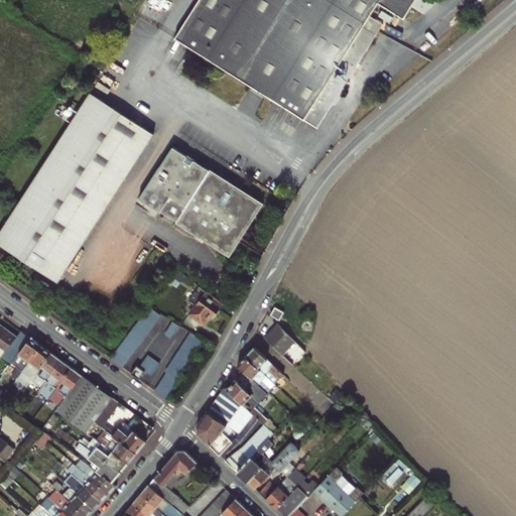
[(392,13),(400,18),(411,0),(197,0),(173,36),(314,125),(381,23),(368,14),(370,11),(387,21),(392,13)]
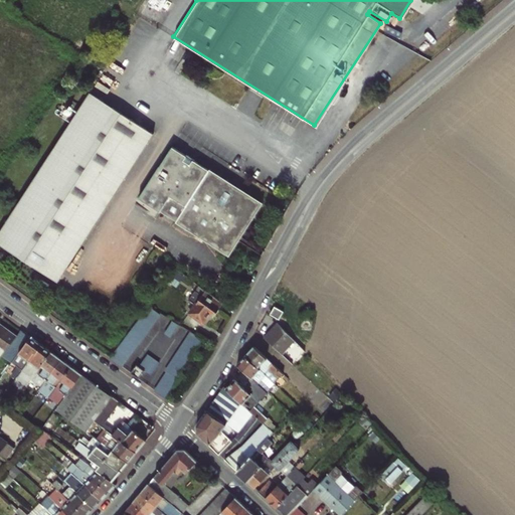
[(409,21),(436,1),(434,0),(413,0),(402,17),(409,21)]
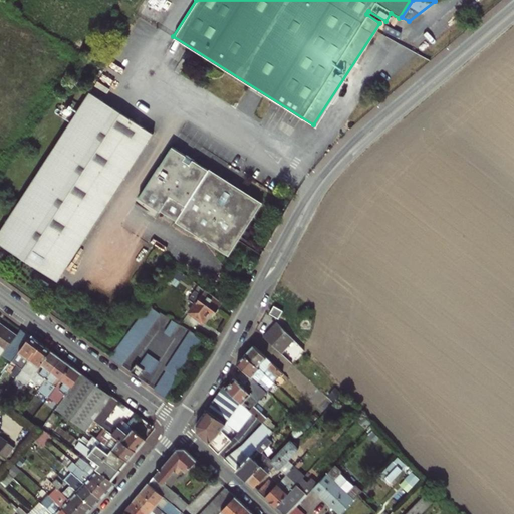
[(150,132),(86,92),(0,230),(0,245),(57,281),(150,132)]
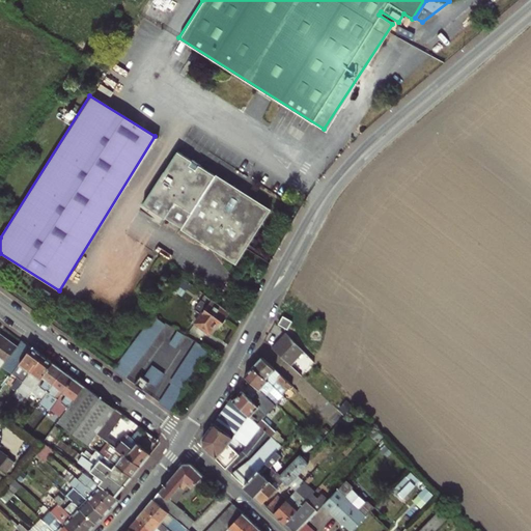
[(189,159),(175,150),(163,171),(162,170),(141,204),(164,218),(165,217),(235,260),(268,206),(197,164),(198,163),(190,158),(189,159)]
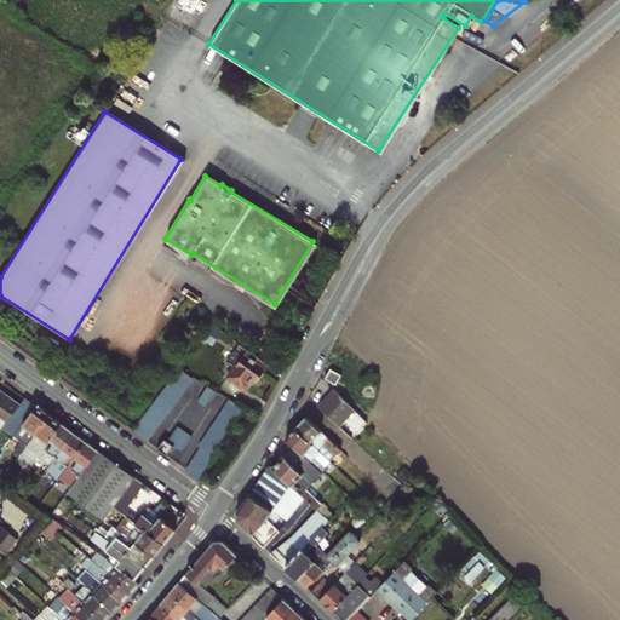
[(212,326),(204,337),(211,342),(219,331),(212,326)]
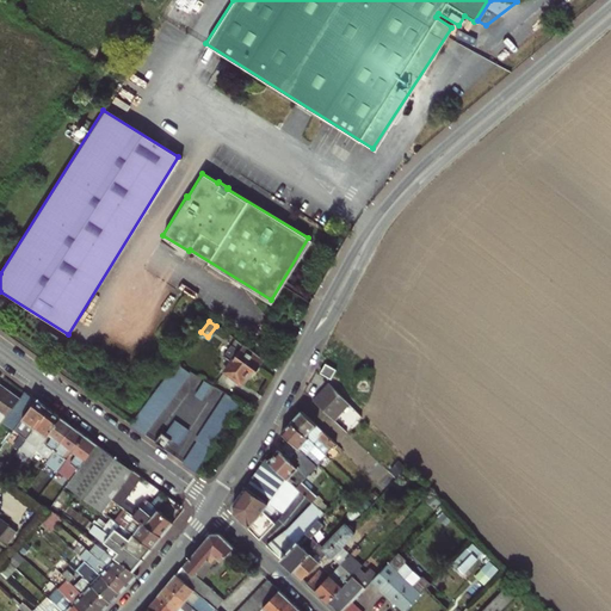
[(265,362),(240,344),(238,347),(235,344),(226,357),(233,363),(227,371),(242,383),(251,371),(255,374),(265,362)]
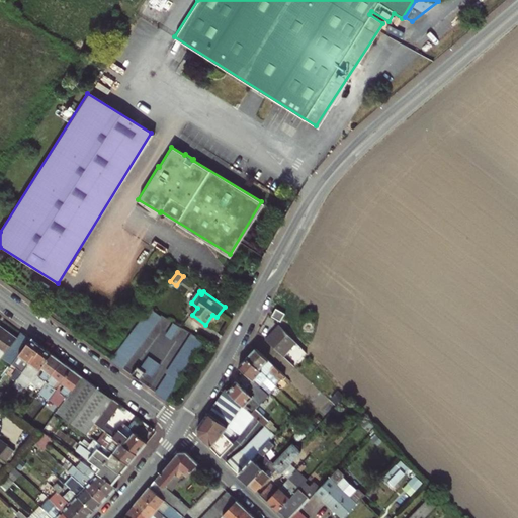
[(283,314),(274,308),(269,317),(279,322),(283,314)]
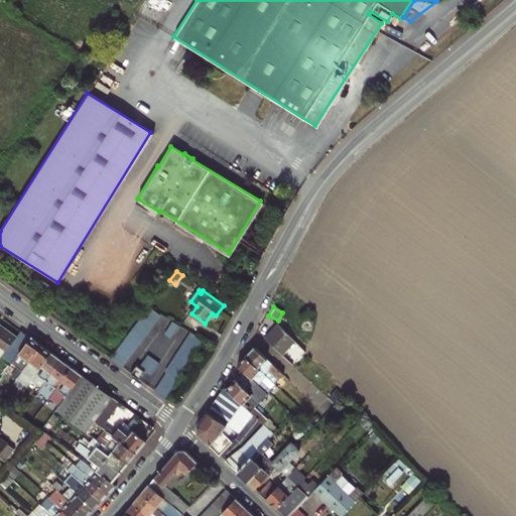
[(149,307),(110,359),(121,367),(160,314),(149,307)]
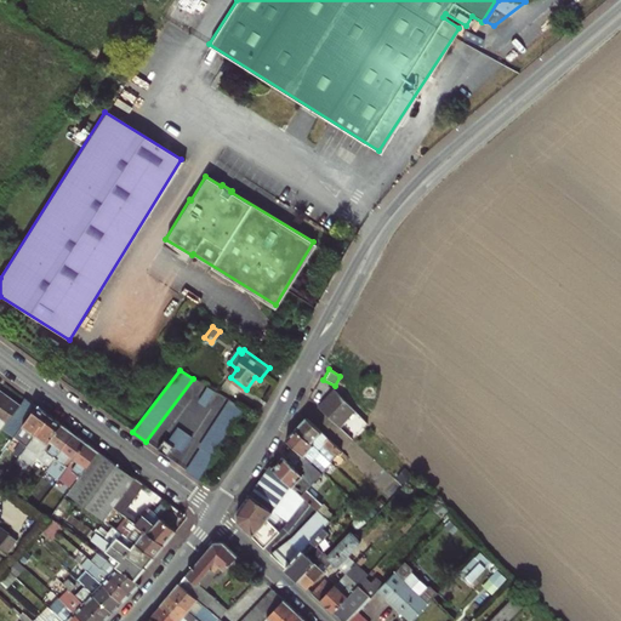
[(319,403),(340,426),(358,409),(336,387),(319,403)]
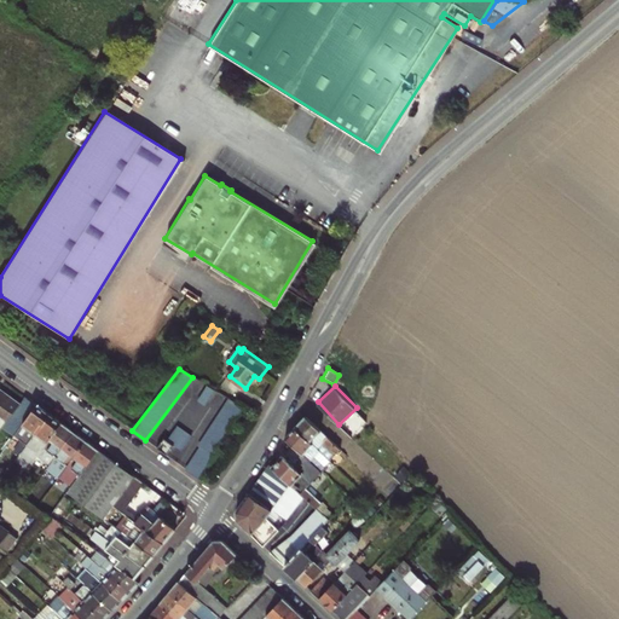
[(215,392),(207,387),(197,399),(206,405),(215,392)]
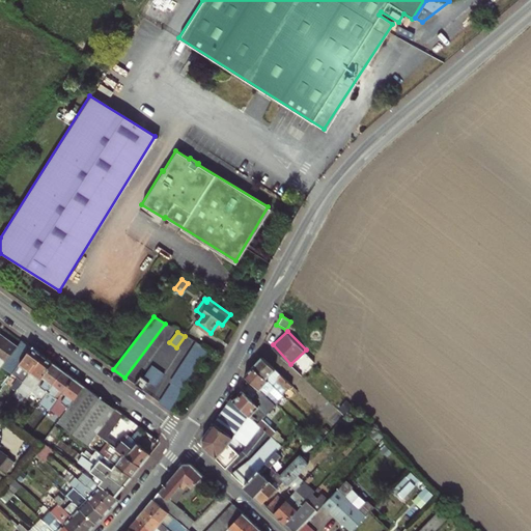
[(0,359),(5,363),(7,360),(17,347),(0,334),(0,359)]
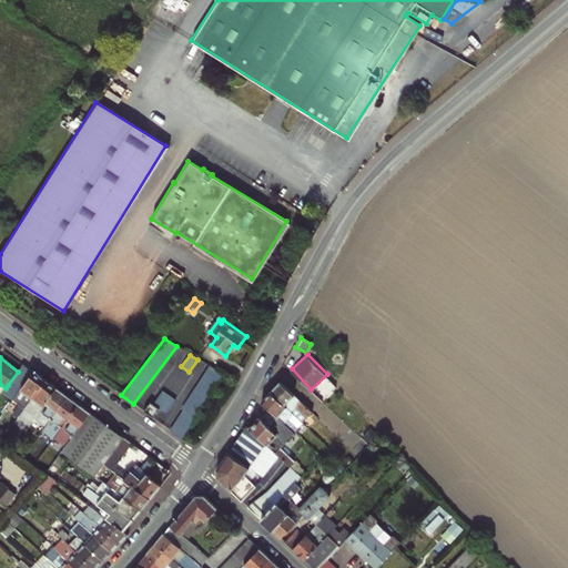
[(18,372),(8,385),(19,393),(33,373),(22,364),(18,372)]
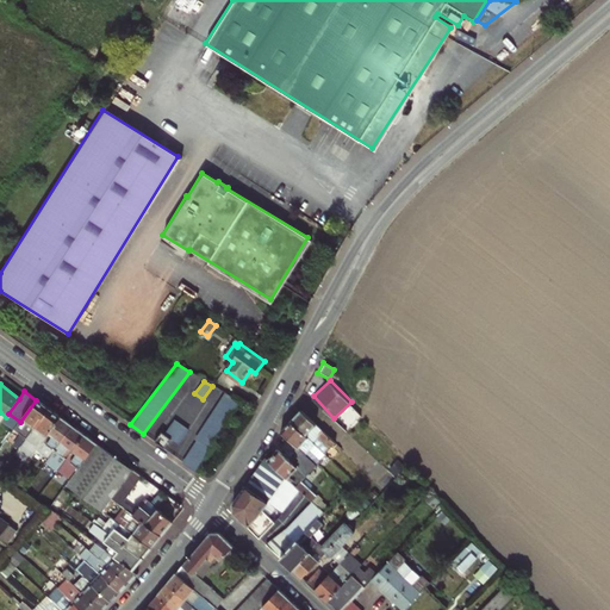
[(241,404),(226,394),(195,441),(198,442),(184,464),(195,473),(241,404)]
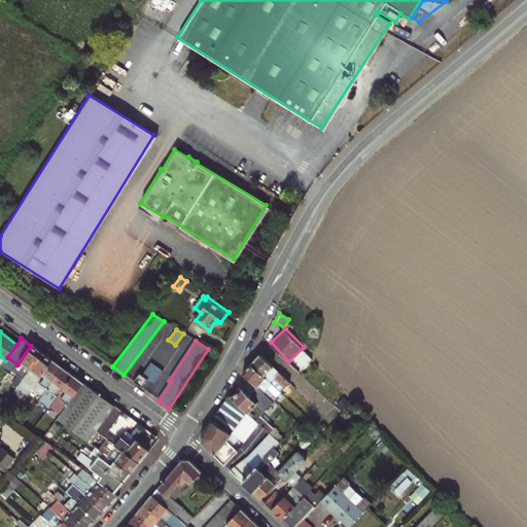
[(16,389),(23,381),(42,354),(31,346),(18,364),(11,373),(4,383),(15,391),(16,389)]
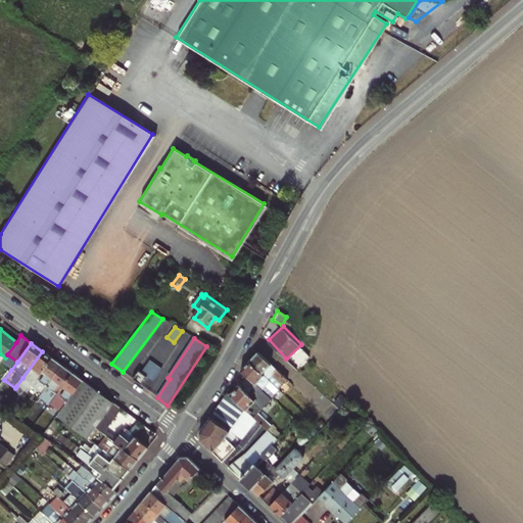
[(42,351),(22,378),(16,386),(27,394),(31,387),(52,359),(42,351)]
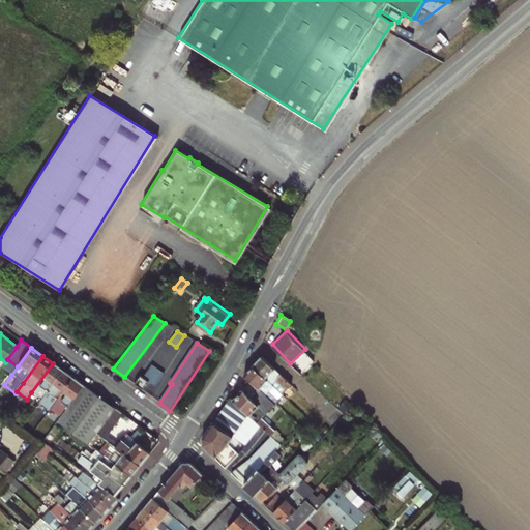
[(315,358),(307,356),(304,365),(311,369),(315,358)]
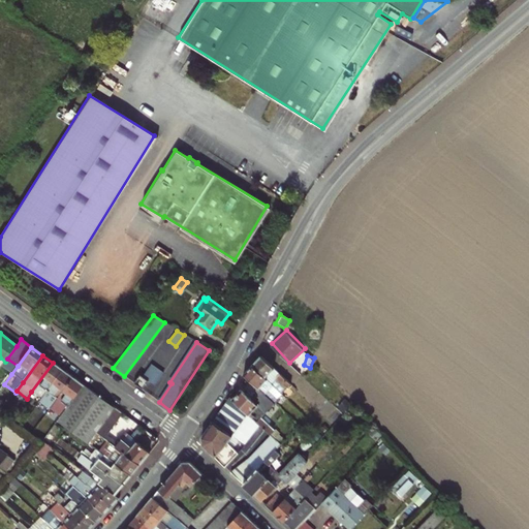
[(260,358),(251,367),(280,394),(289,384),(260,358)]
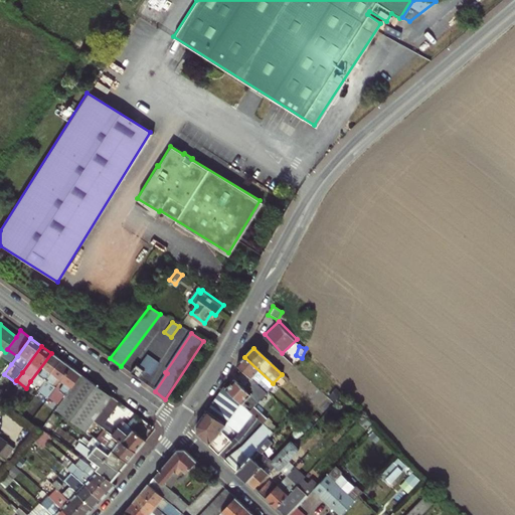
[(51,353),(30,381),(40,388),(61,360),(51,353)]
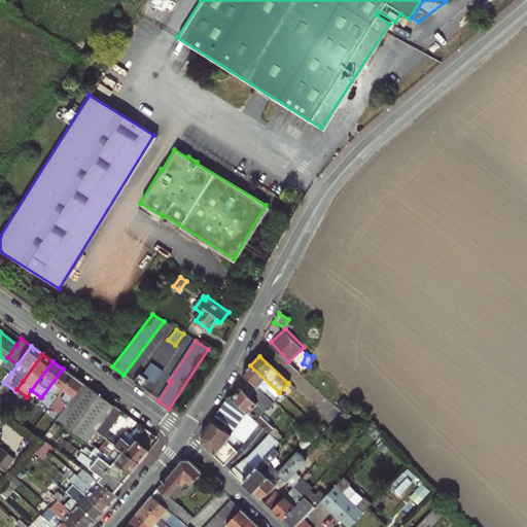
[(150,364),(142,376),(147,380),(153,384),(162,373),(150,364)]
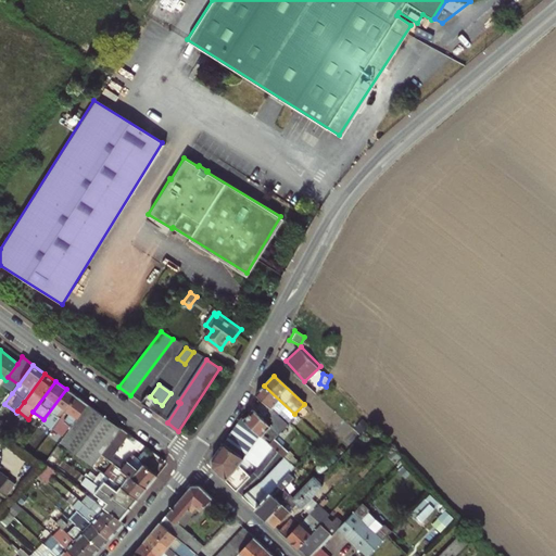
[(294,414),(264,386),(255,394),(288,425),(292,420),(290,419),(294,414)]
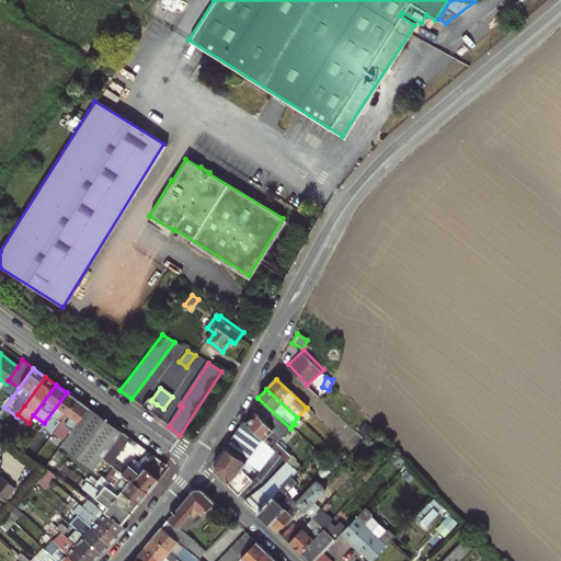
[(53,435),(55,432),(78,401),(67,392),(44,423),(42,427),(53,435)]
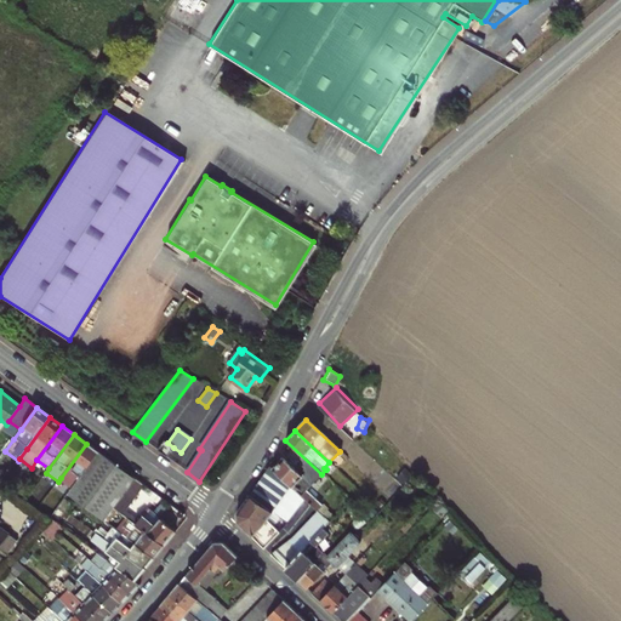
[(164,440),(157,450),(167,457),(174,448),(167,443),(164,440)]
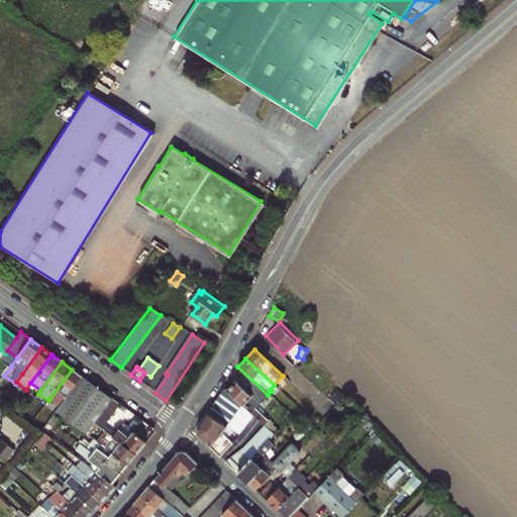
[(72,370),(50,398),(62,405),(82,377),(72,370)]
